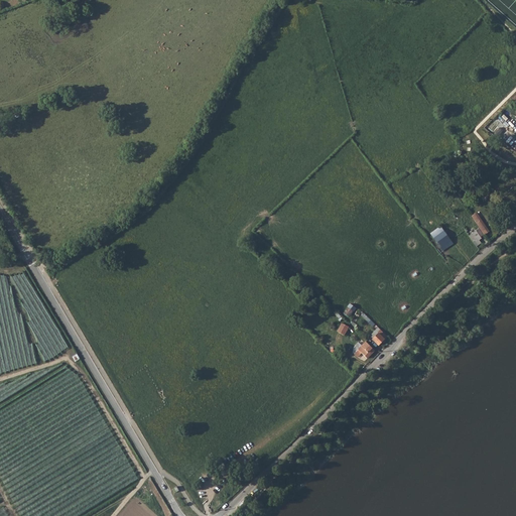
[(515,140),(507,132),(503,137),(511,144),(515,140)]
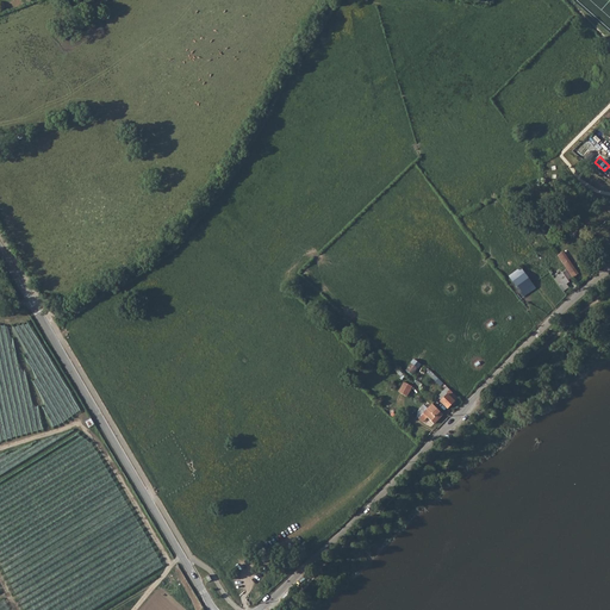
[(560,260),(559,261),(566,271),(571,278),(576,274),(567,262),(568,261),(566,257),(565,257),(561,254),(558,256),(560,260)]
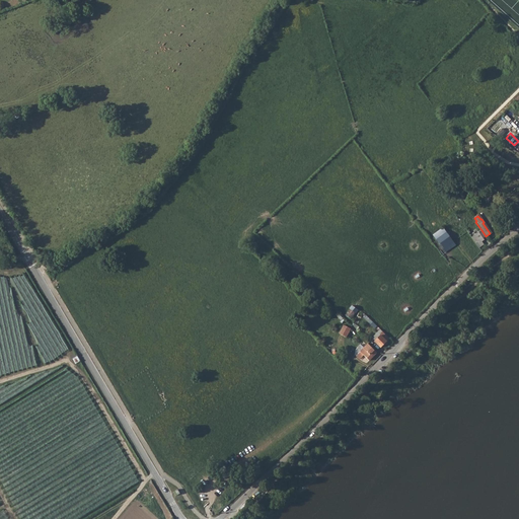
[(484,222),(483,223),(490,233),(491,233),(484,222)]
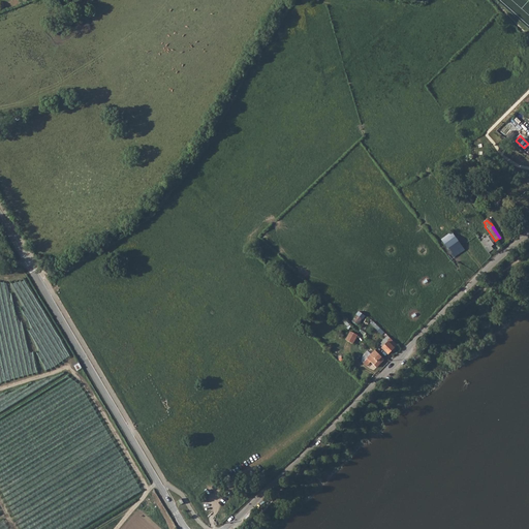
[(450,234),(441,240),(456,257),(465,250),(450,234)]
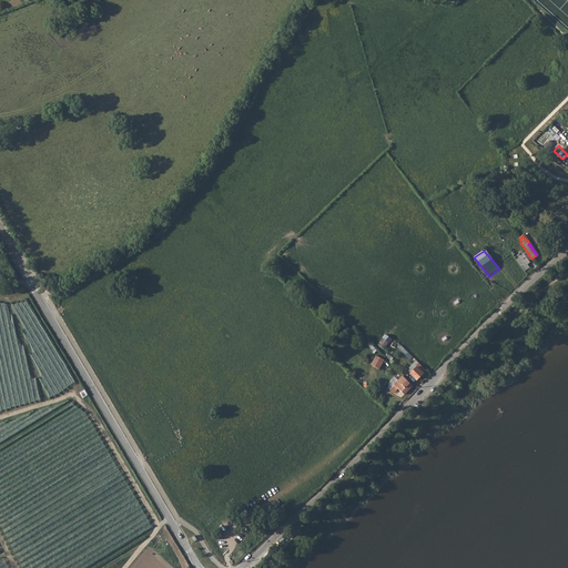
[(524,254),(516,260),(520,265),(525,263),(526,265),(529,262),(529,261),(524,254)]
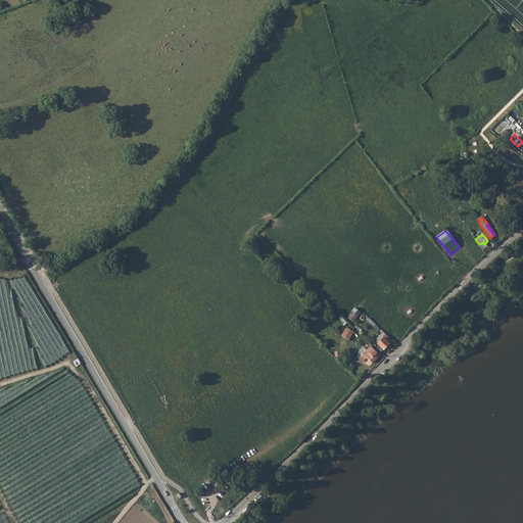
[(355,307),(348,318),(355,322),(362,312),(355,307)]
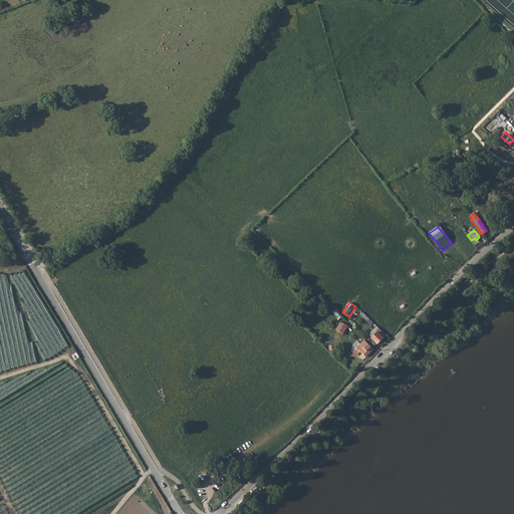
[(339,324),(335,334),(341,337),(346,327),(339,324)]
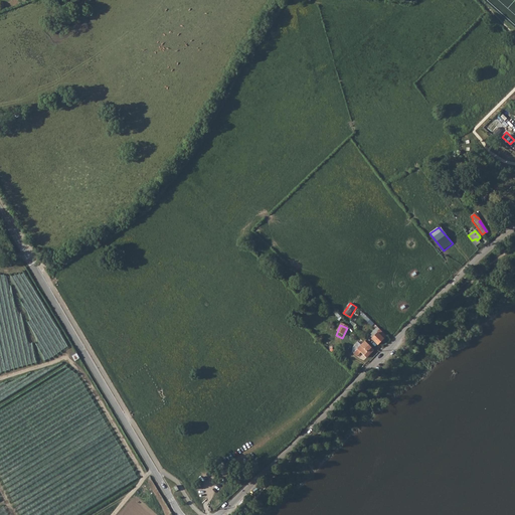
[(386,336),(380,329),(377,332),(378,333),(371,339),(377,344),(386,336)]
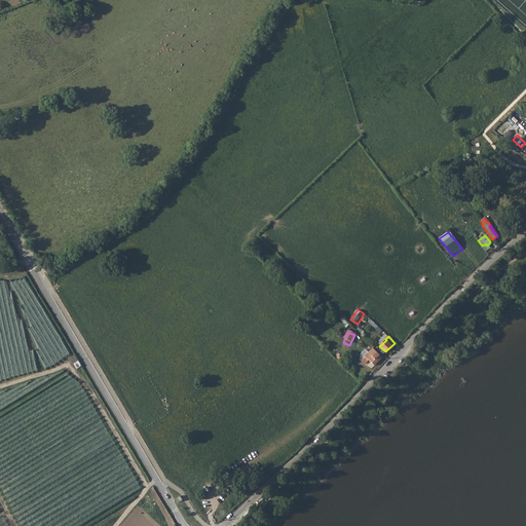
[(372,357),(366,363),(372,368),(381,359),(374,351),(370,355),(372,357)]
